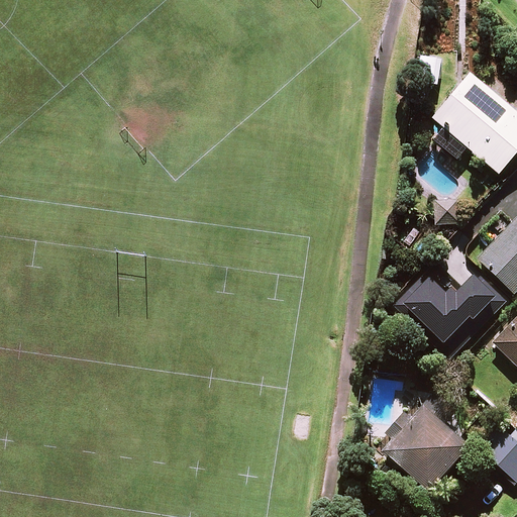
[(431,119),(441,127),(424,147),(450,170),(468,149),(498,175),(516,150),(516,116),(468,76),(431,119)]
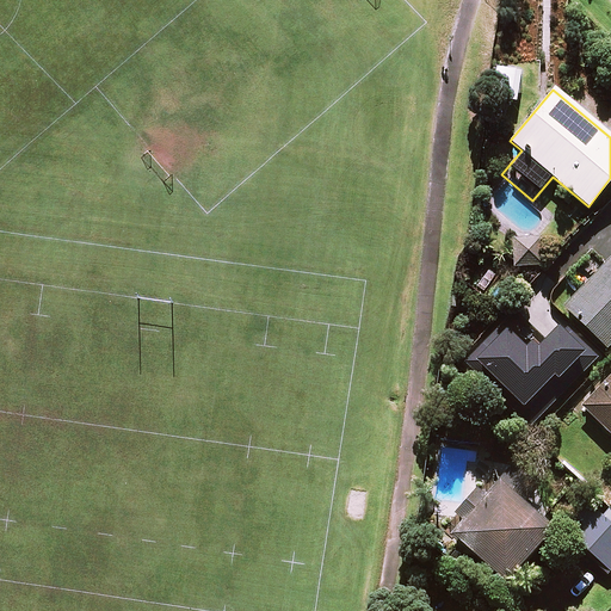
[(538,239),(513,239),(513,266),(538,266),(538,239)]
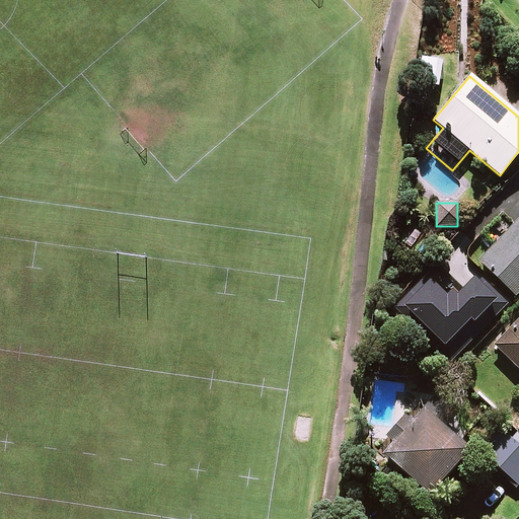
[(518,293),(518,218),(478,262),(516,296),(518,293)]
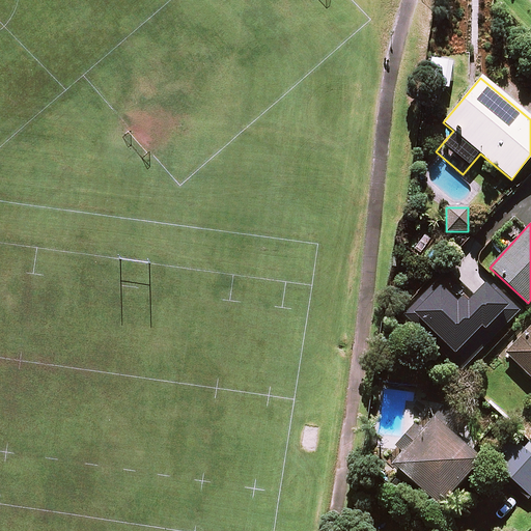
[(519,310),(487,281),(462,307),(436,281),(401,316),(458,372),(519,310)]
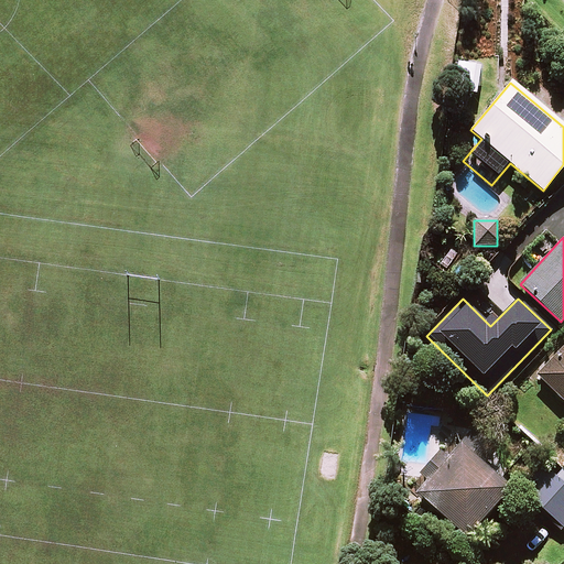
[(563,347),(538,375),(563,401),(563,347)]
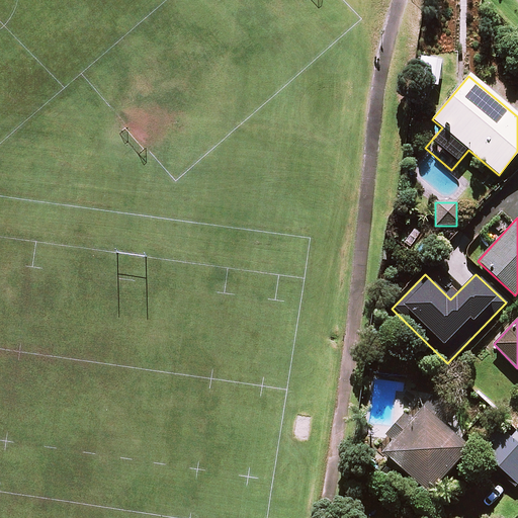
[(469,445),(425,405),(382,451),(427,492),(469,445)]
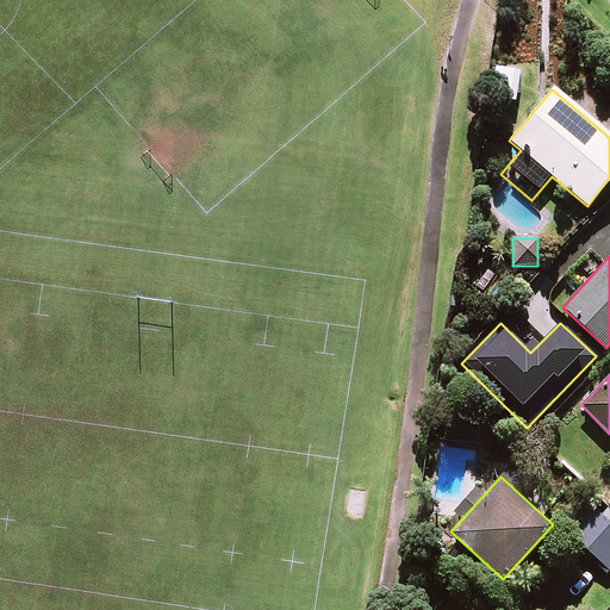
[(609,518),(590,500),(564,529),(609,571),(609,518)]
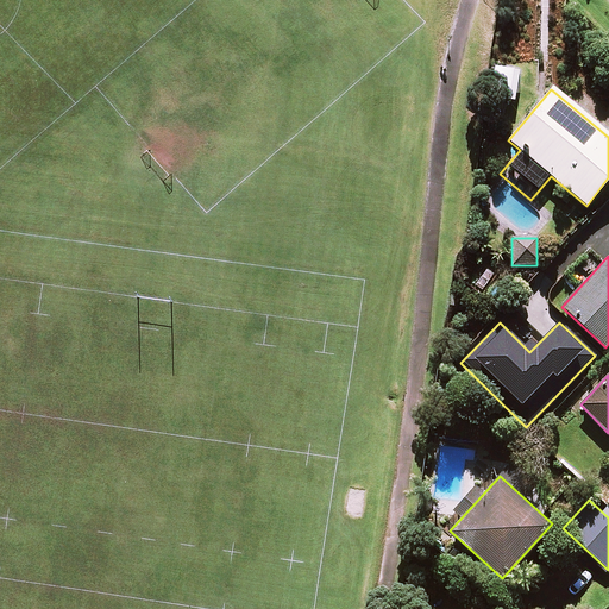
All buildings are outlined.
